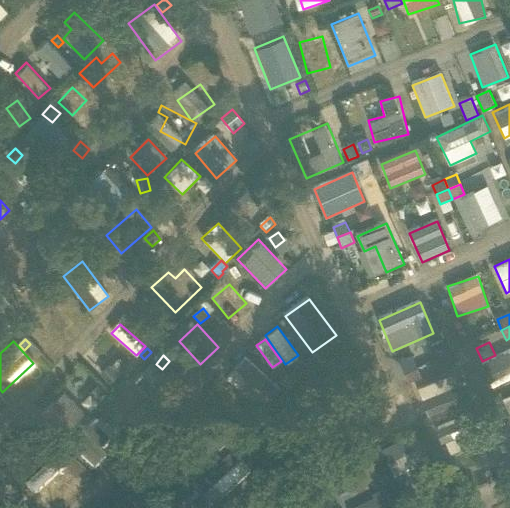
[(250,402),(272,382),(247,356),(226,376),(250,402)]
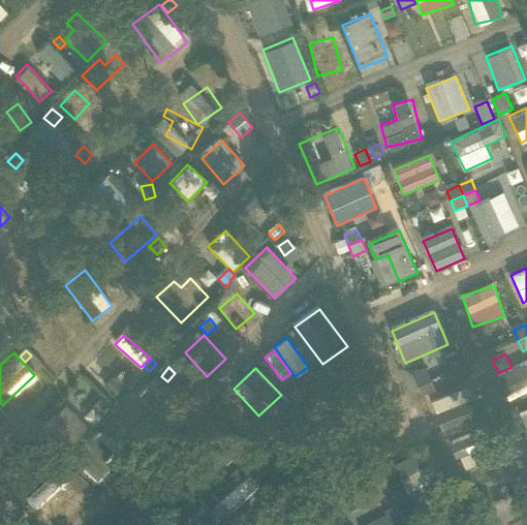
[(361,368),(349,374),(354,382),(365,375),(361,368)]
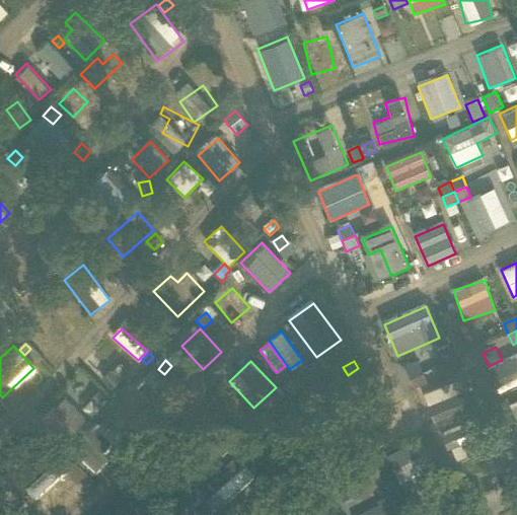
[(420,364),(407,369),(411,379),(424,374),(420,364)]
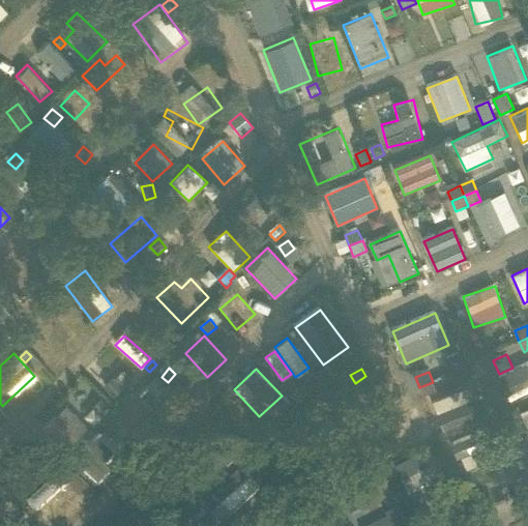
[(292,400),(300,390),(289,380),(281,390),(292,400)]
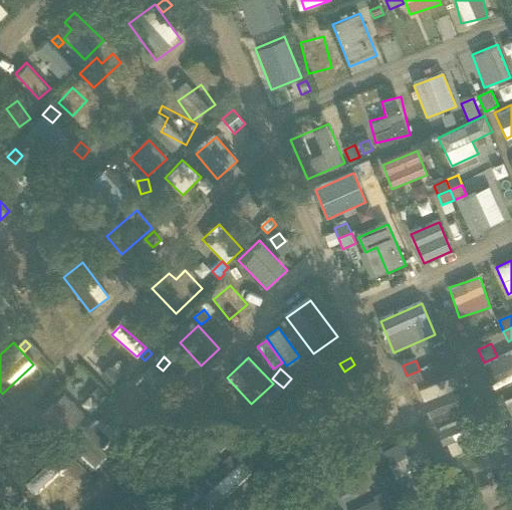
[(110,369),(101,377),(110,387),(119,379),(110,369)]
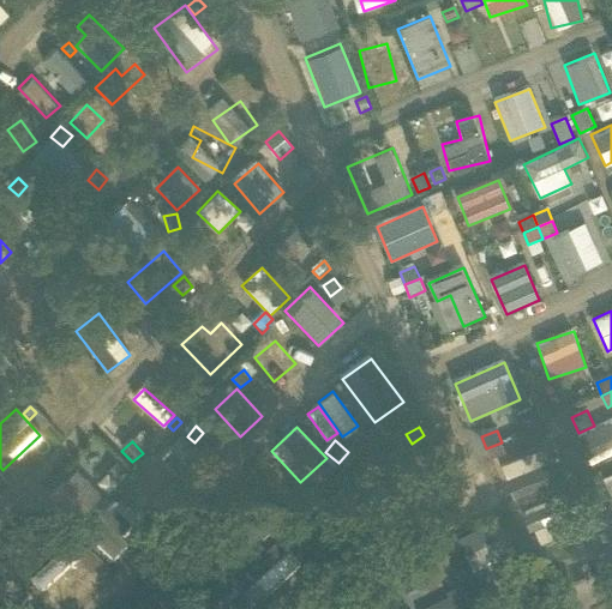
[(502,442),(486,448),(492,462),(507,456),(502,442)]
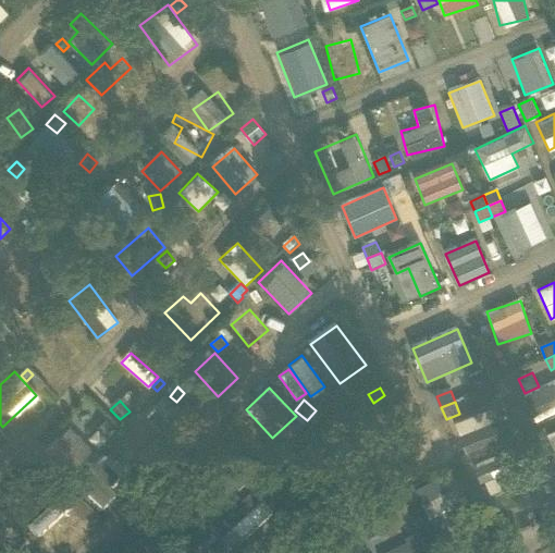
[(456,422),(464,449),(492,439),(483,413),(456,422)]
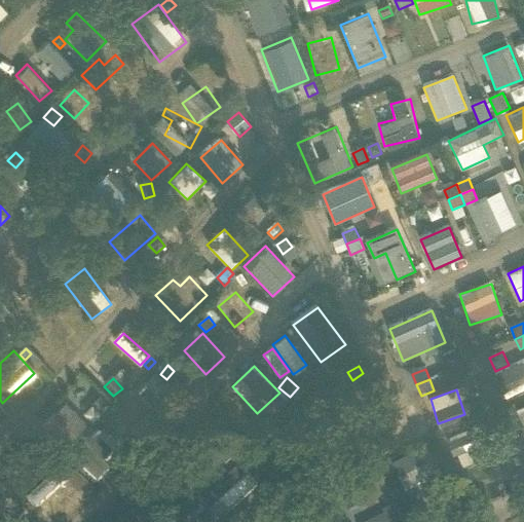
[(366,398),(370,403),(378,396),(373,390),(366,398)]
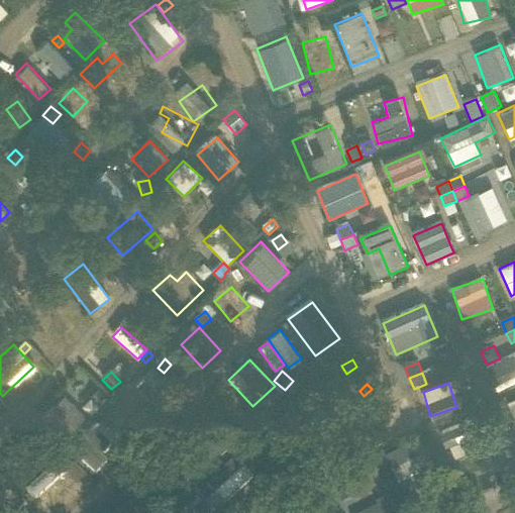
[(275,389),(270,395),(277,402),(279,403),(284,397),(275,389)]
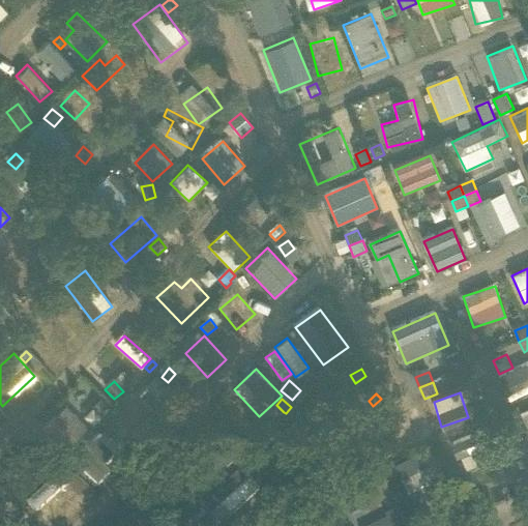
[(99,416),(108,407),(101,401),(92,409),(99,416)]
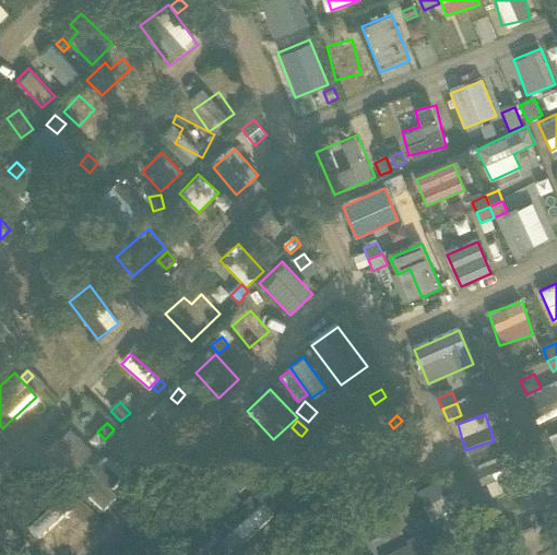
[(63,482),(94,449),(69,426),(39,460),(63,482)]
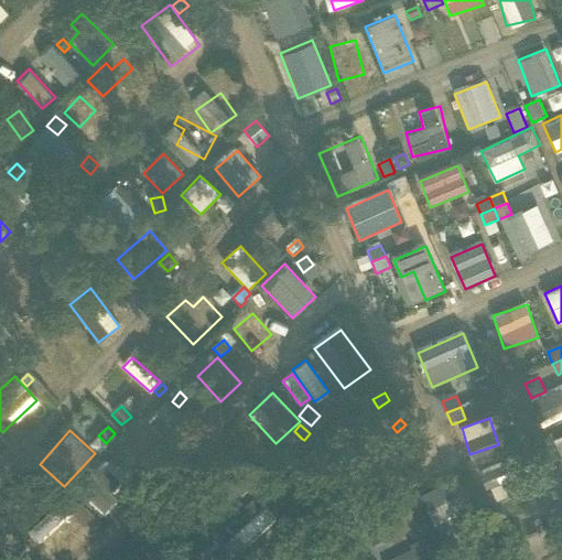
[(334,451),(346,460),(356,447),(344,438),(334,451)]
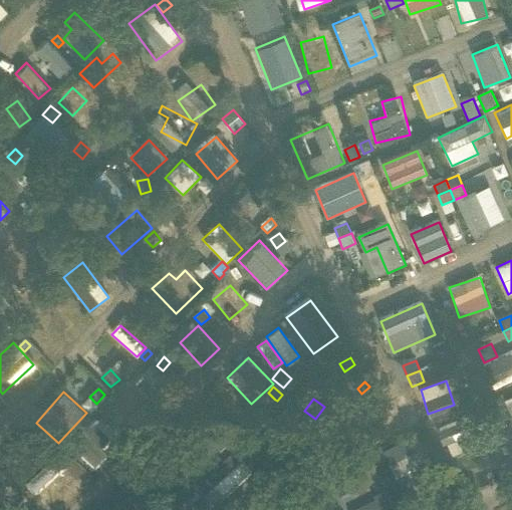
[(90,429),(90,430),(97,437),(107,427),(101,422),(100,424),(97,421),(90,429)]
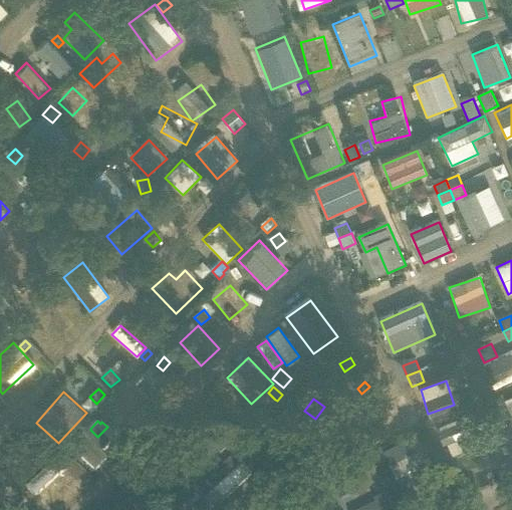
[(485,428),(447,443),(452,456),(490,441),(485,428)]
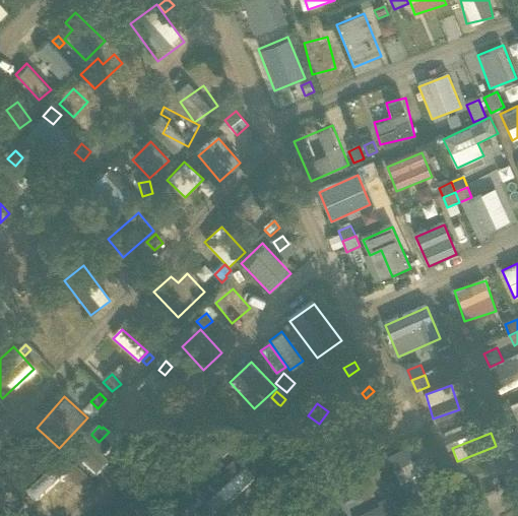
[(114,456),(114,455),(99,442),(91,435),(70,458),(98,485),(110,471),(105,466),(114,456)]
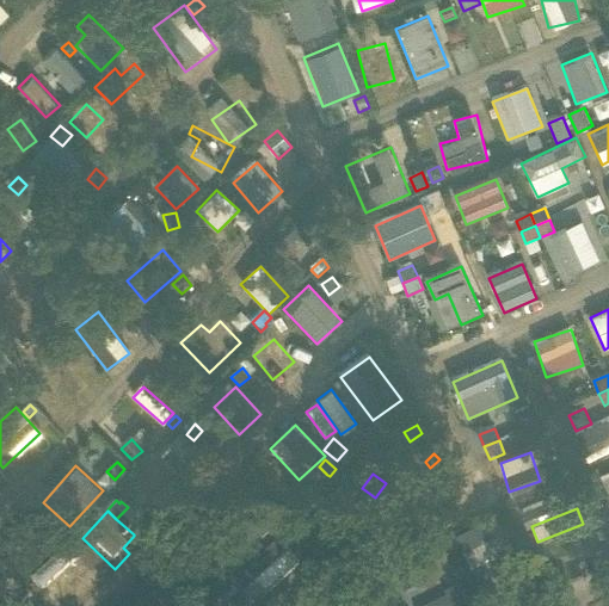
[(457,546),(472,577),(518,557),(504,525),(457,546)]
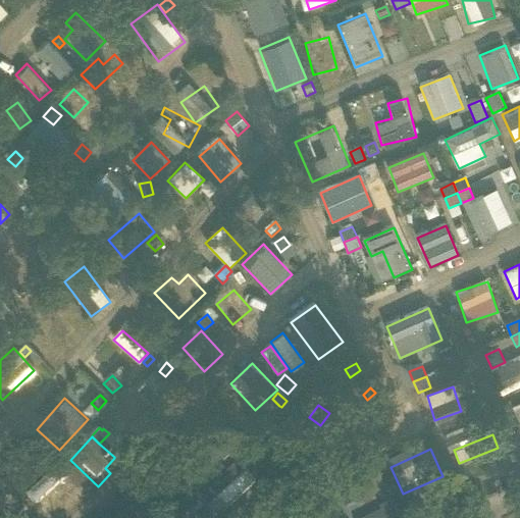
[(200,503),(213,517),(224,517),(257,486),(238,466),(200,503)]
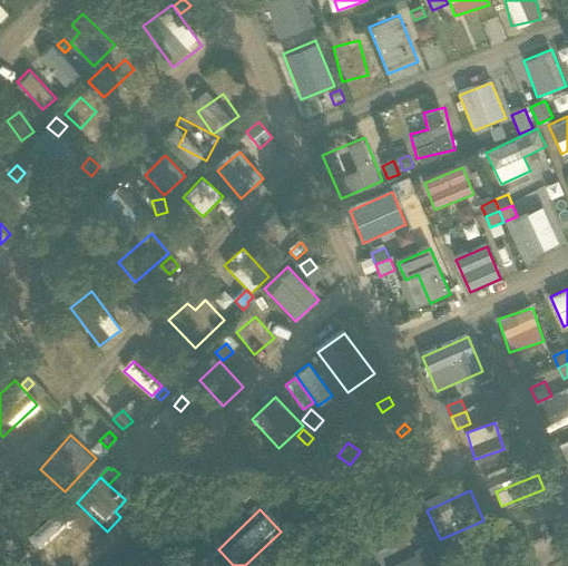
[(232,509),(222,520),(231,528),(241,517),(232,509)]
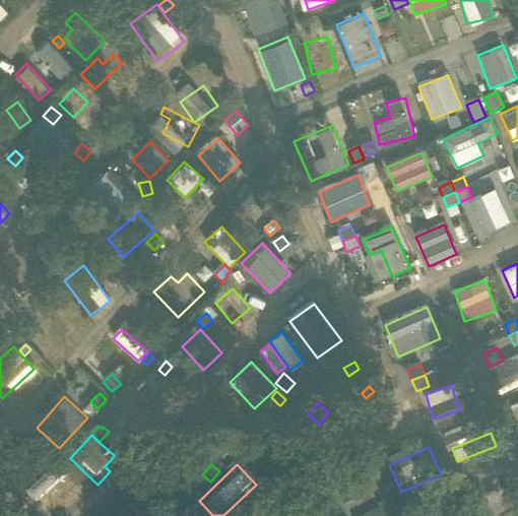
[(517,471),(516,469),(503,475),(509,490),(517,485),(517,471)]
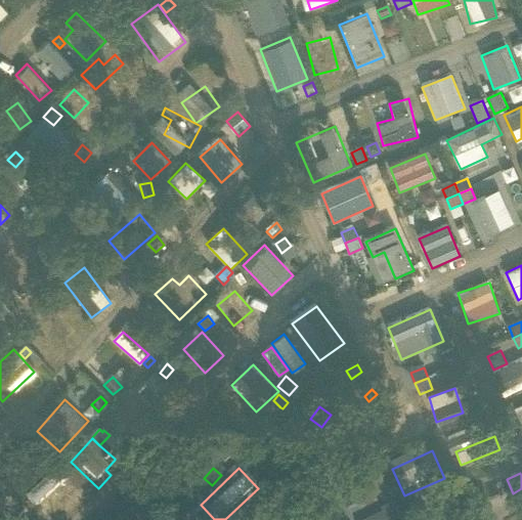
[(36,504),(55,516),(74,488),(54,476),(36,504)]
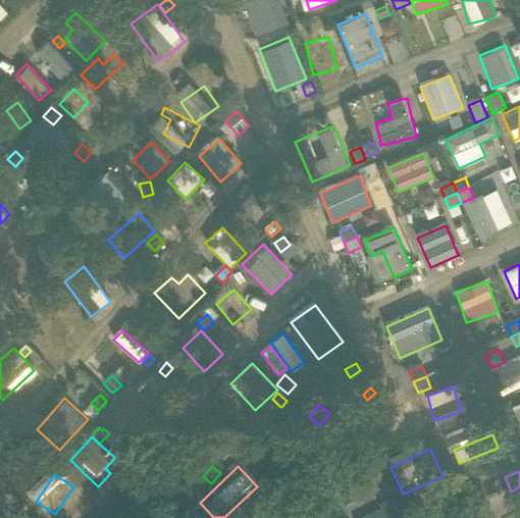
[(478,503),(473,491),(461,496),(466,508),(478,503)]
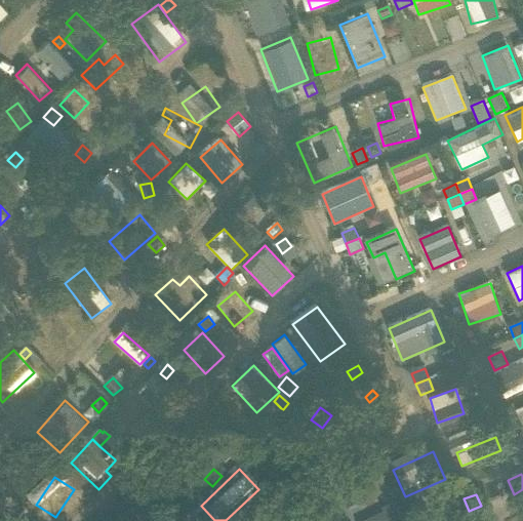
[(163,517),(168,520),(174,520),(178,514),(169,508),(163,517)]
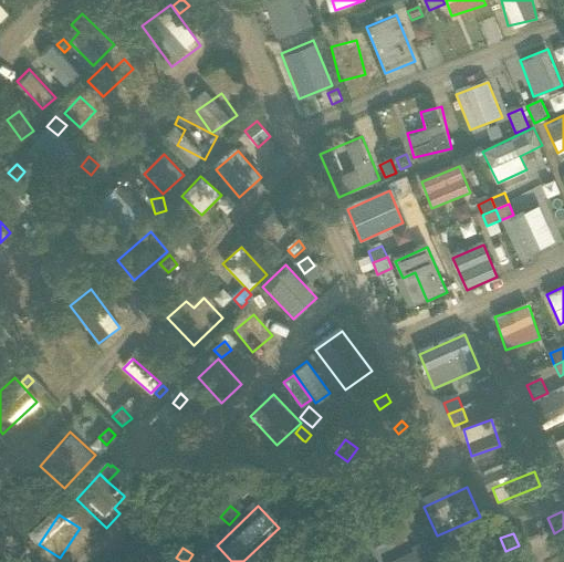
[(158,561),(145,549),(133,561),(158,561)]
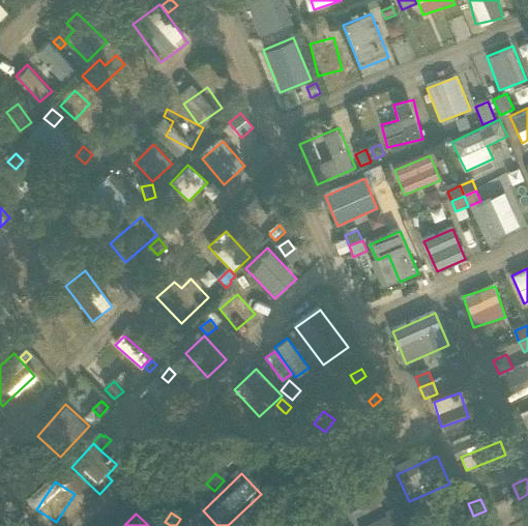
[(404,525),(400,517),(386,524),(387,525),(404,525)]
